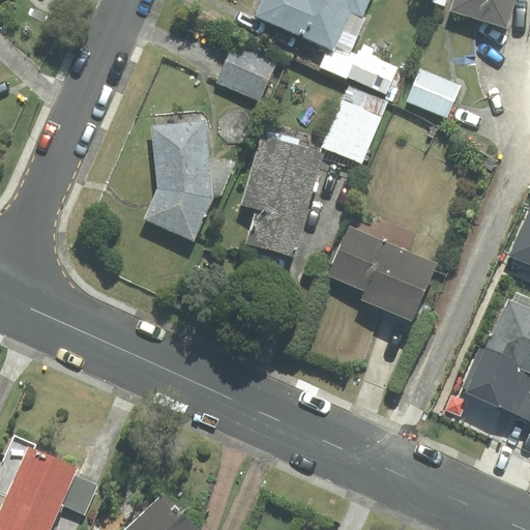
[(264,0),(257,17),(332,49),(350,9),(362,15),(369,0),(264,0)]
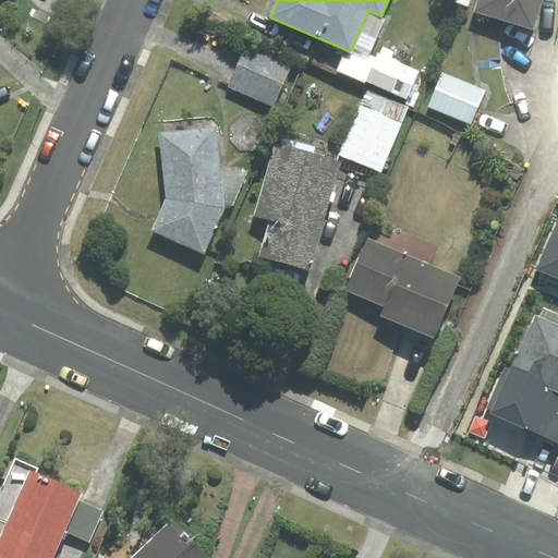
[(477,0),(474,11),(533,29),(542,0),(477,0)]
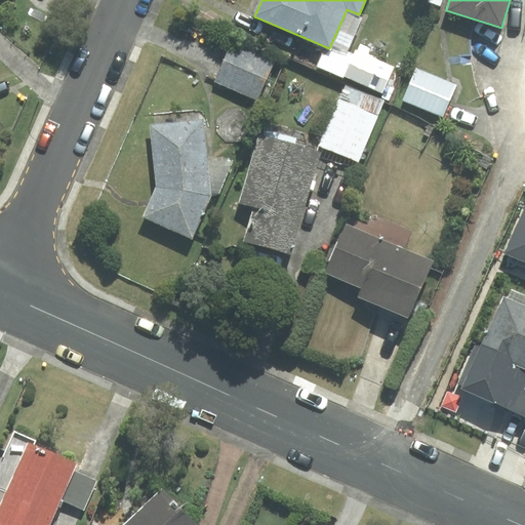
[(273,62),(233,45),(216,82),(256,99),(273,62)]
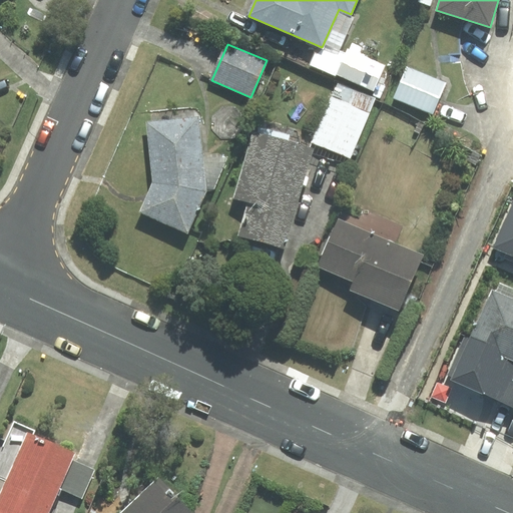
[(385,65),(349,50),(338,74),(374,90),(385,65)]
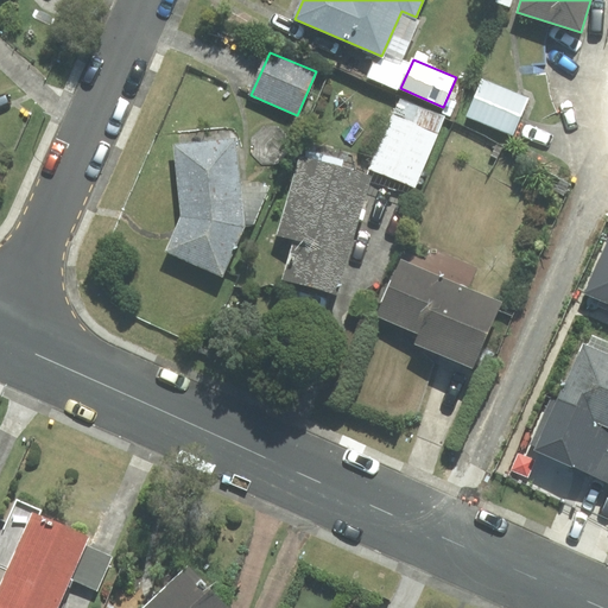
[(529,99),(482,80),(467,116),(513,135),(529,99)]
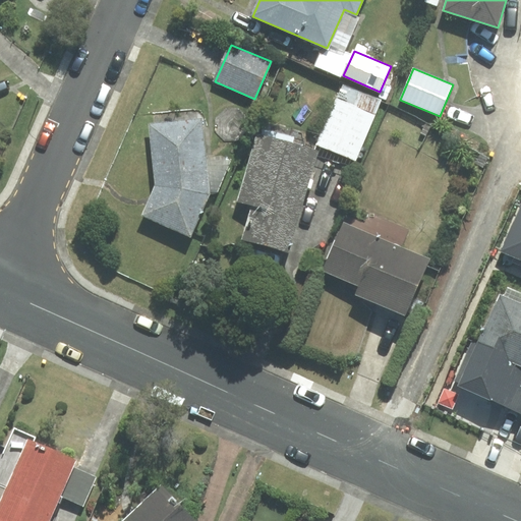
[(317,143),(356,160),(382,102),(343,85),(317,143)]
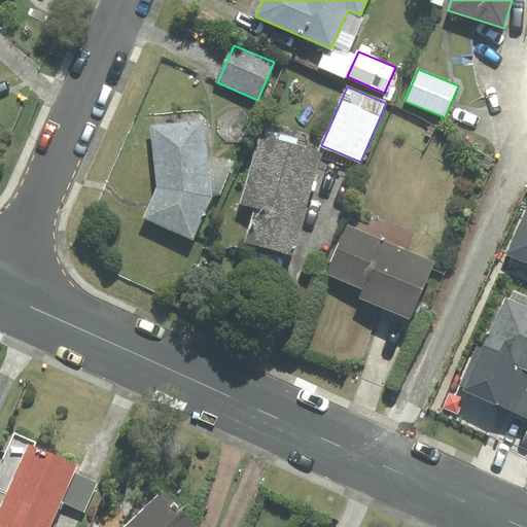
[(204,120),(151,126),(159,187),(145,216),(192,238),(211,196),(204,120)]
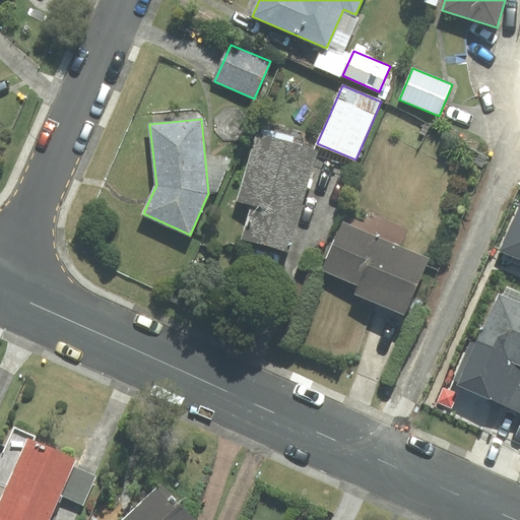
[(317,151),(257,134),(238,201),(252,205),(243,239),(287,252),(317,151)]
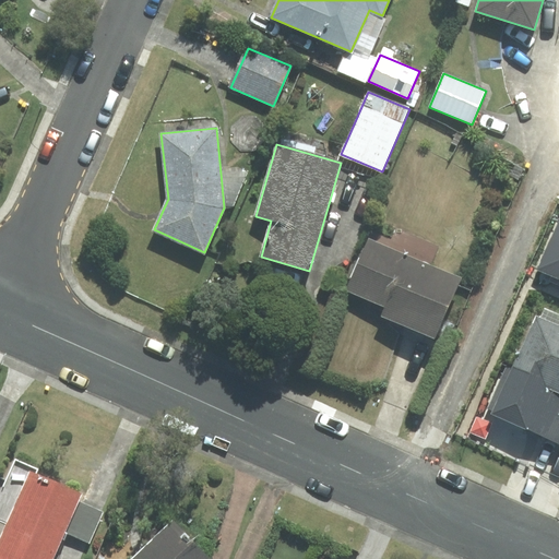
[(558,221),(538,269),(558,277),(558,221)]
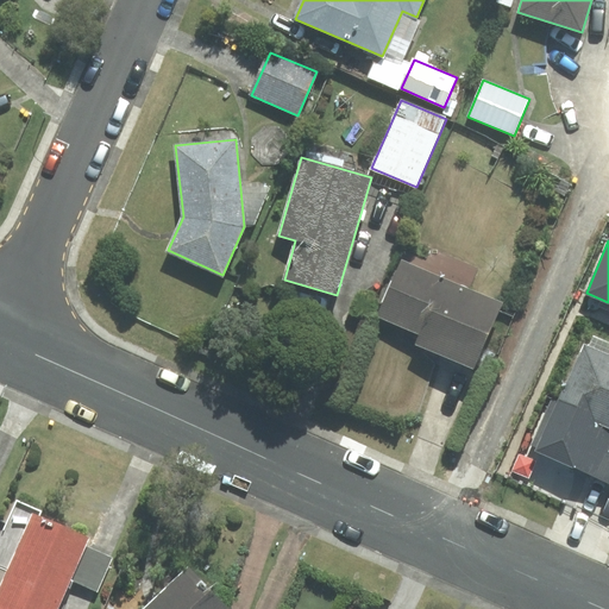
[(402,261),(378,316),(420,333),(416,344),(473,368),(501,303),(402,261)]
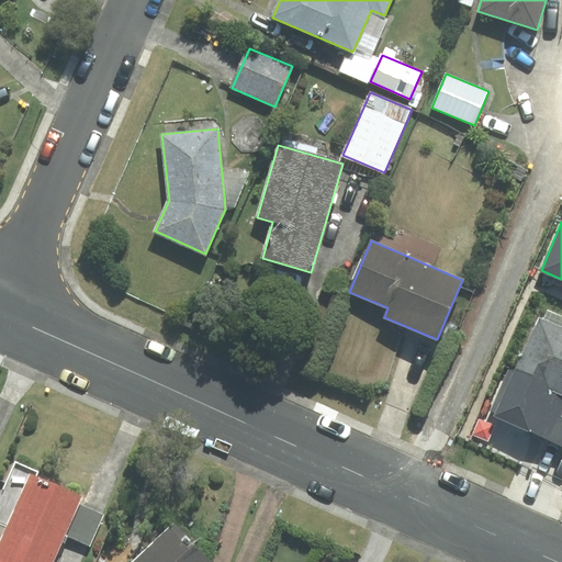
[(561,315),(548,308),(543,319),(539,317),(494,416),(561,446),(561,315)]
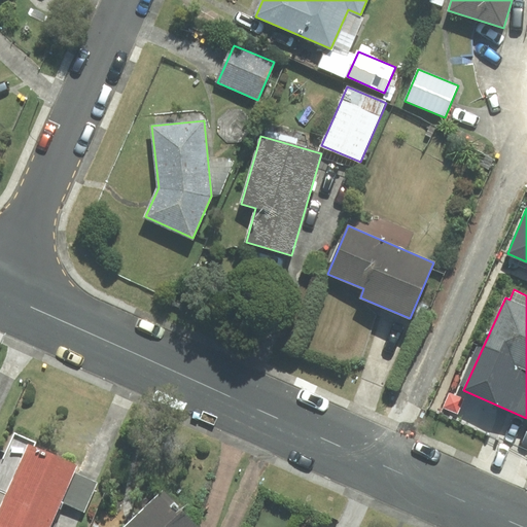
[(73,471),(76,466),(34,447),(36,443),(14,433),(0,465),(0,526),(47,526),(60,501),(73,471)]
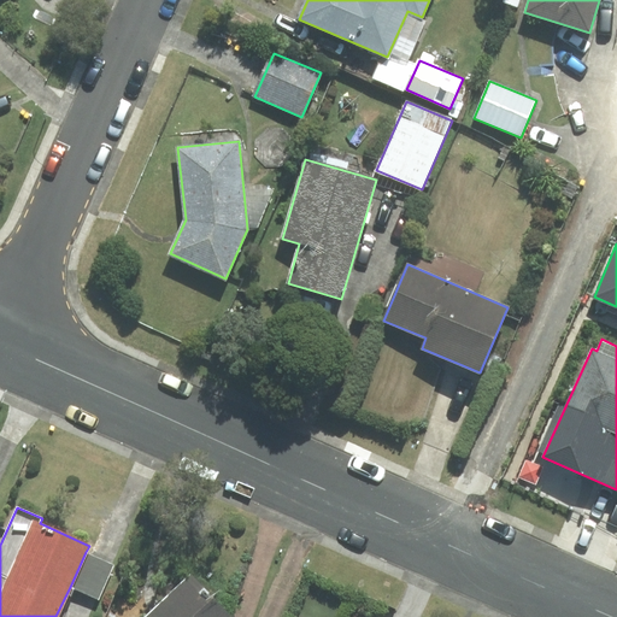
[(113,565),(86,552),(70,587),(99,599),(113,565)]
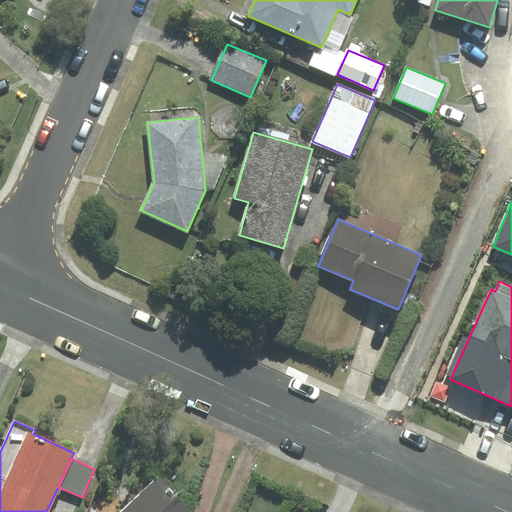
[(189,511),(158,479),(122,511),(189,511)]
